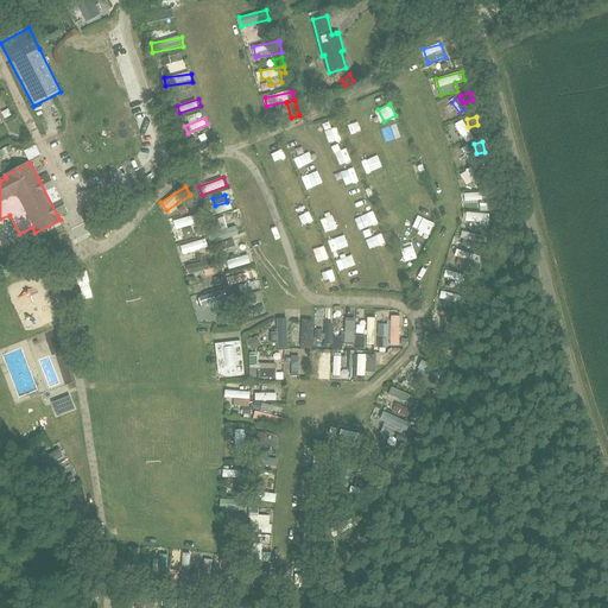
[(194,198),(183,206),(188,211),(198,204),(194,198)]
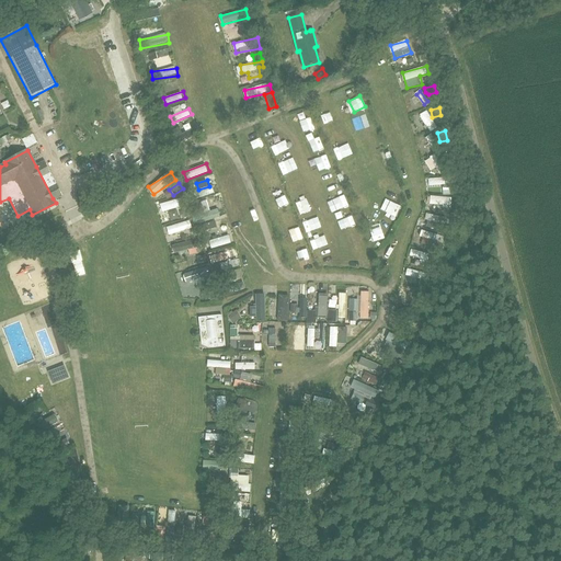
[(80,189),(84,198),(95,193),(91,184),(80,189)]
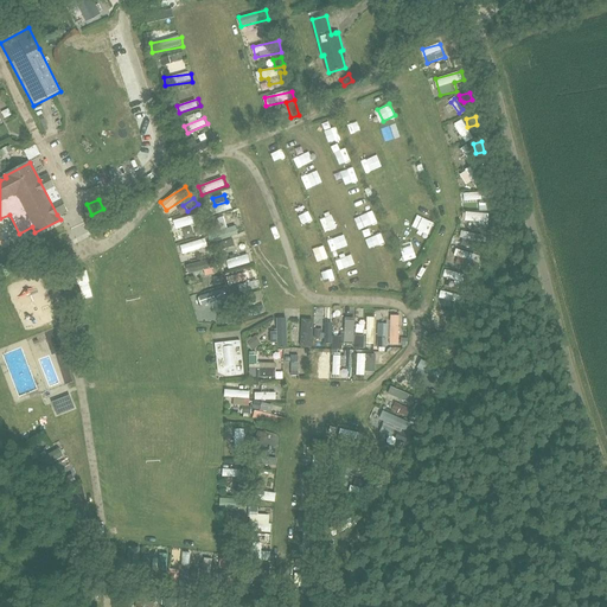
[(228,202),(209,208),(212,216),(230,209),(228,202)]
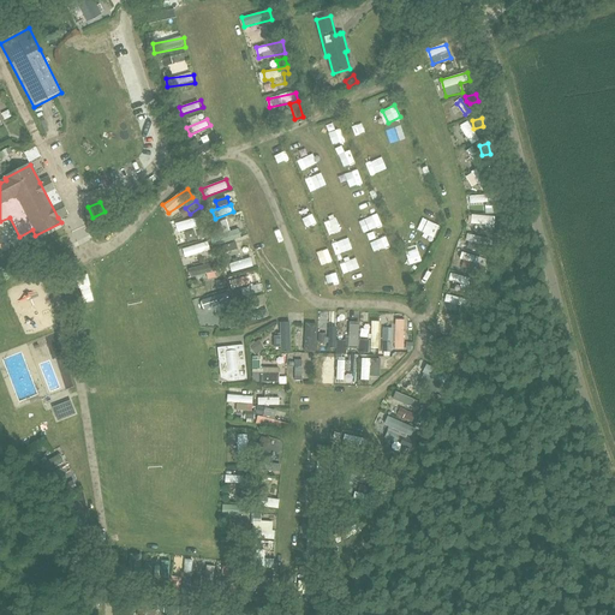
[(177,224),(179,233),(206,226),(202,215),(177,224)]
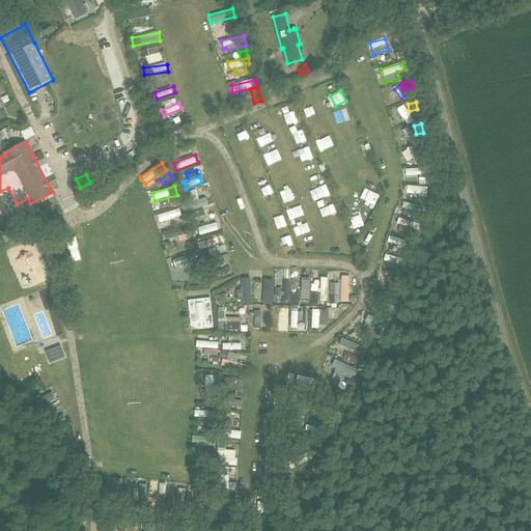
[(194,200),(199,199),(197,189),(191,190),(194,200)]
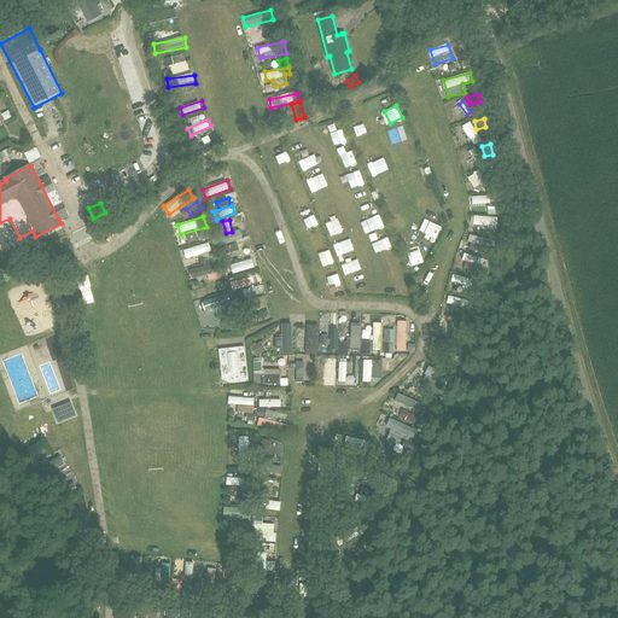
[(214,233),(223,232),(222,221),(213,222),(214,233)]
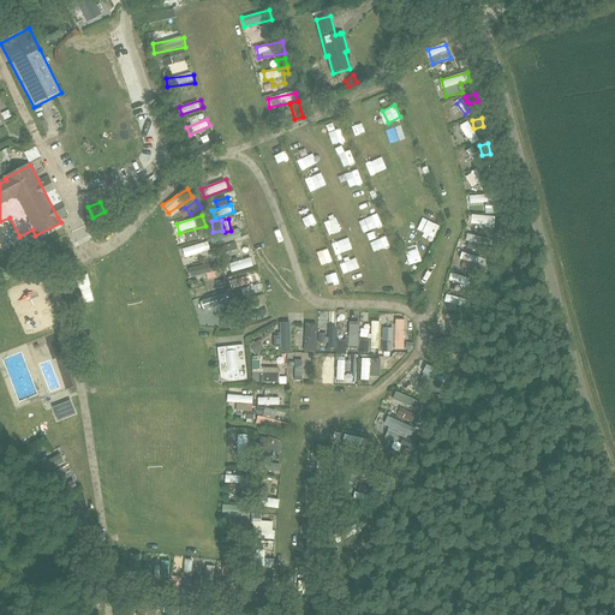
[(422,220),(418,232),(436,238),(440,226),(422,220)]
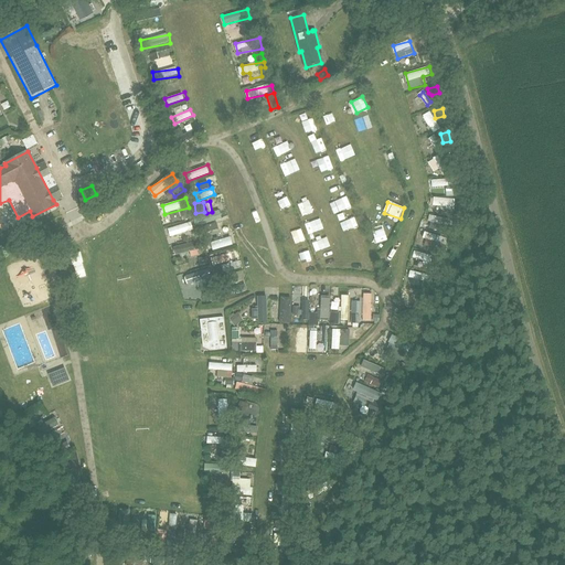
[(189,211),(181,213),(182,221),(191,219),(189,211)]
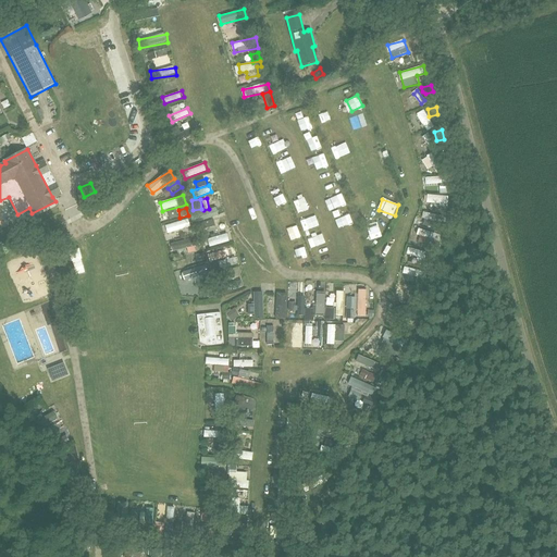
[(196,222),(220,217),(218,208),(194,213),(196,222)]
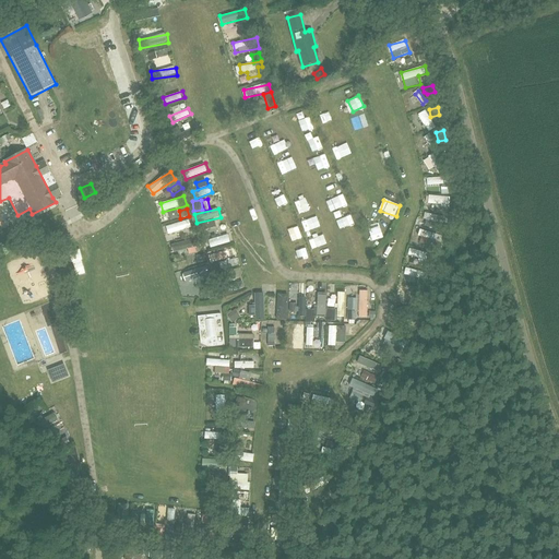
[(167,226),(170,235),(193,227),(190,218),(167,226)]
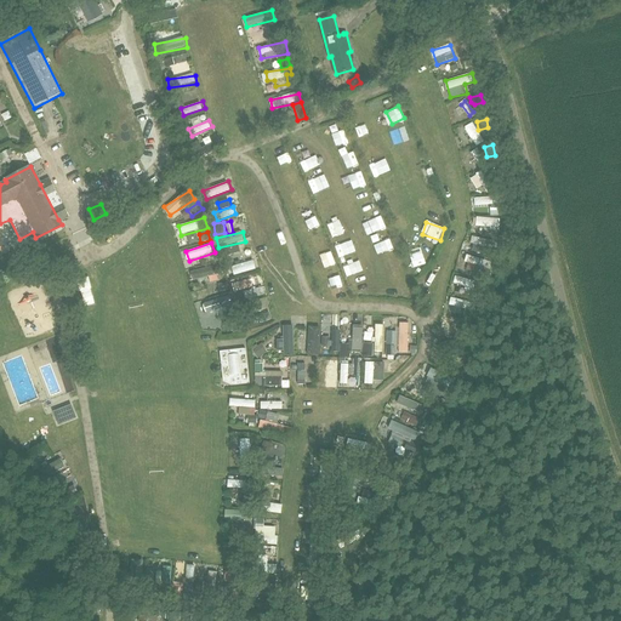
[(224,248),(217,250),(220,257),(227,255),(239,252),(238,245),(224,248)]
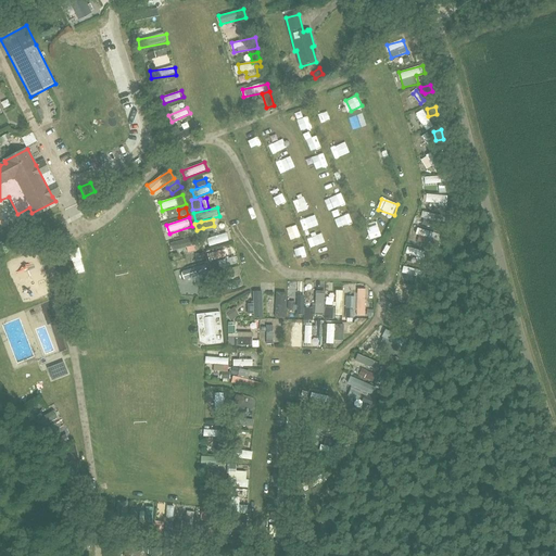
[(430,244),(431,239),(440,241),(442,236),(420,229),(417,241),(430,244)]
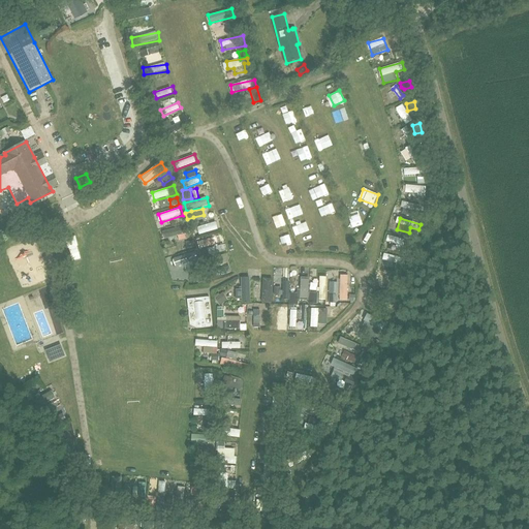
[(165,241),(192,234),(189,224),(163,231),(165,241)]
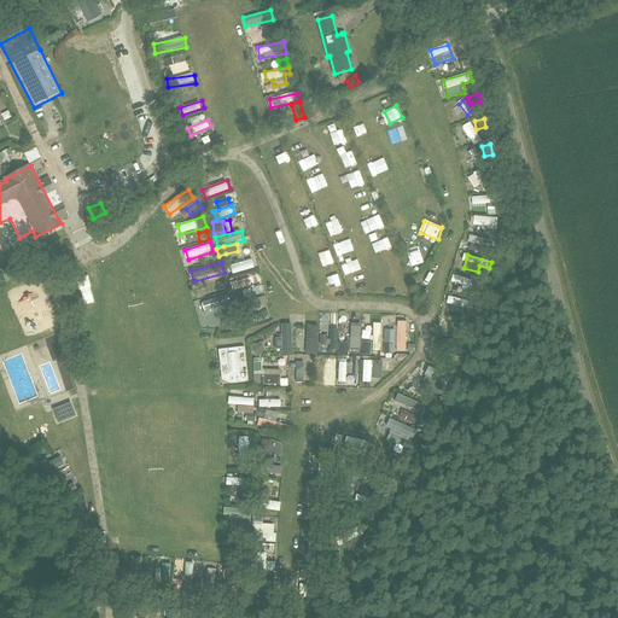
[(452,284),(478,289),(479,281),(454,275),(452,284)]
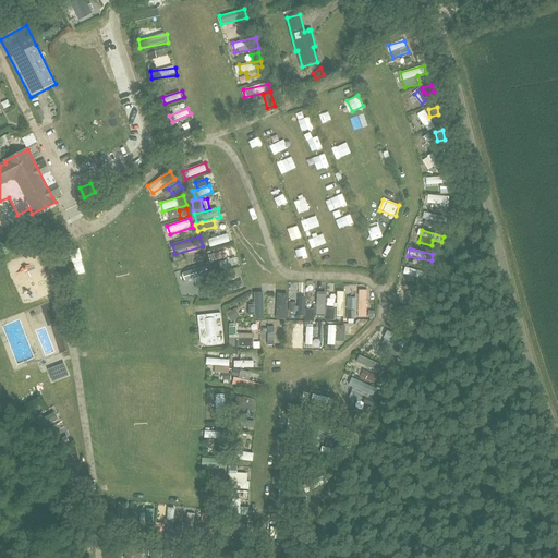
[(82,251),(73,253),(79,275),(87,273),(82,251)]
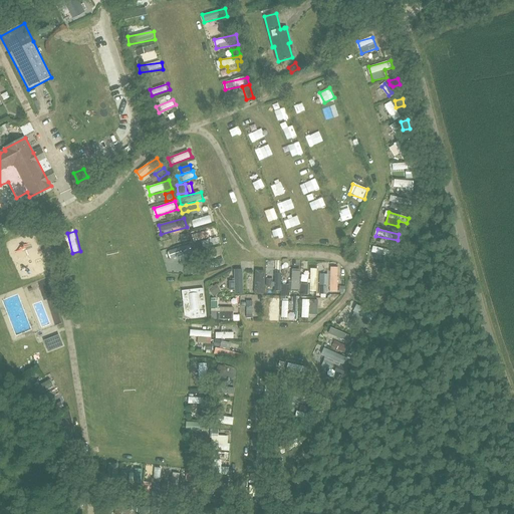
[(199,233),(192,235),(193,241),(194,241),(194,243),(196,243),(195,241),(201,240),(199,233)]
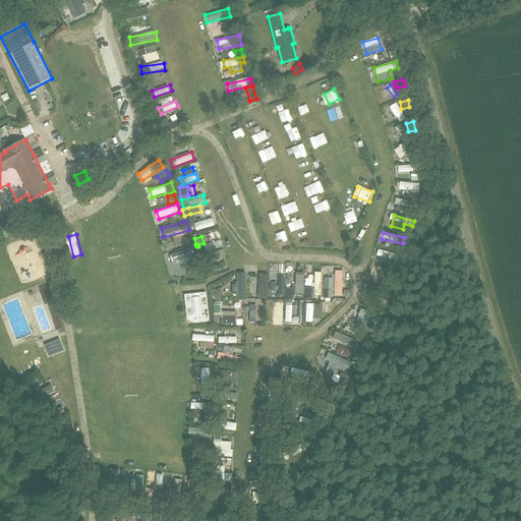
[(195,246),(171,254),(174,263),(197,254),(195,246)]
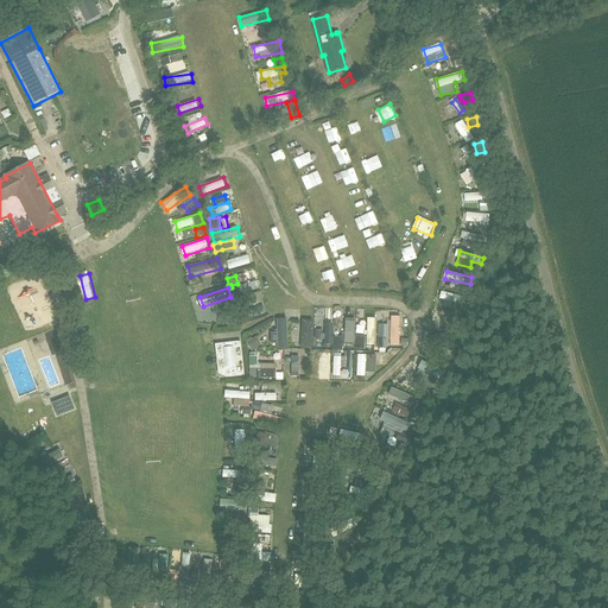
[(442,291),(439,299),(466,305),(468,297),(442,291)]
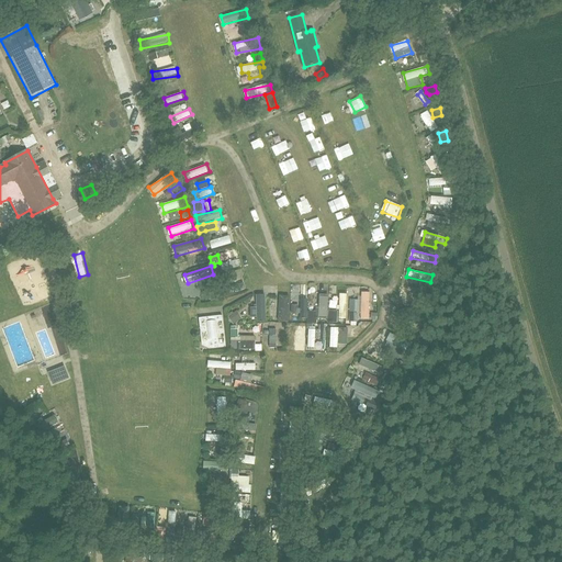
[(401,288),(398,295),(425,301),(426,292),(401,288)]
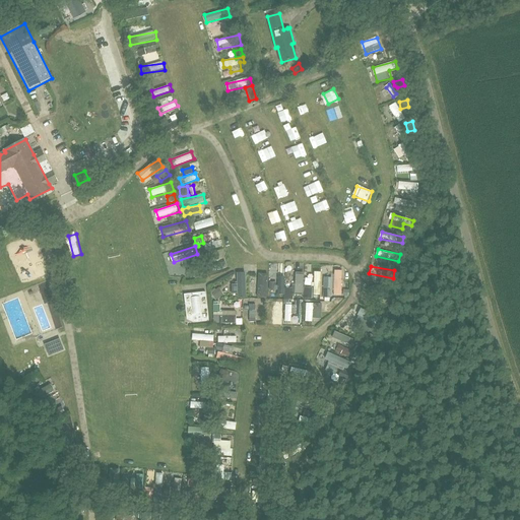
[(343,295),(342,270),(334,270),(335,295),(343,295)]
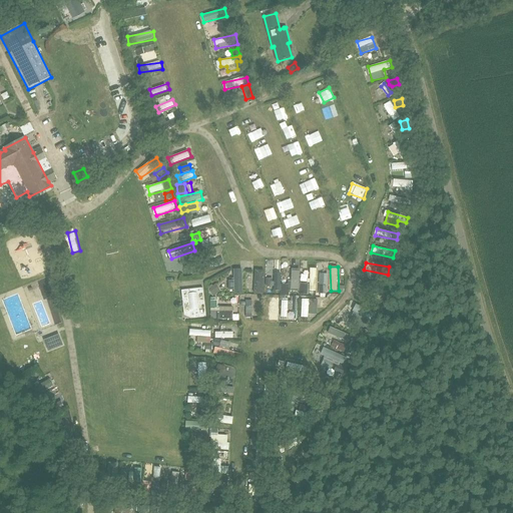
[(244,293),(244,269),(234,269),(234,281),(229,281),(229,289),(235,289),(235,293),(244,293)]
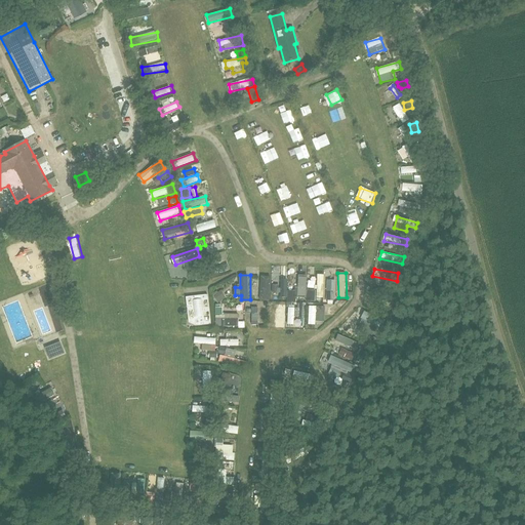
[(260,300),(271,300),(272,277),(260,277),(260,300)]
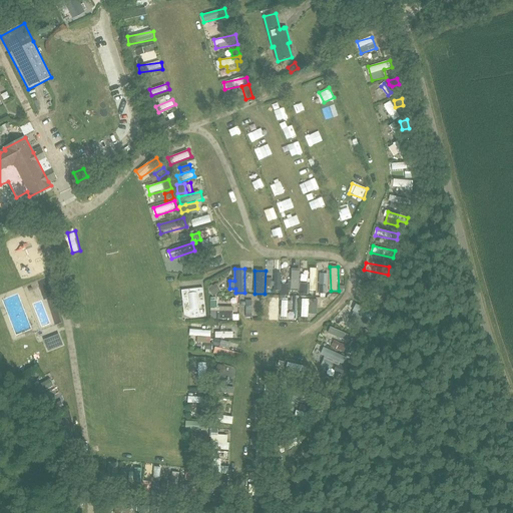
[(299,284),(299,295),(308,295),(308,284),(299,284)]
